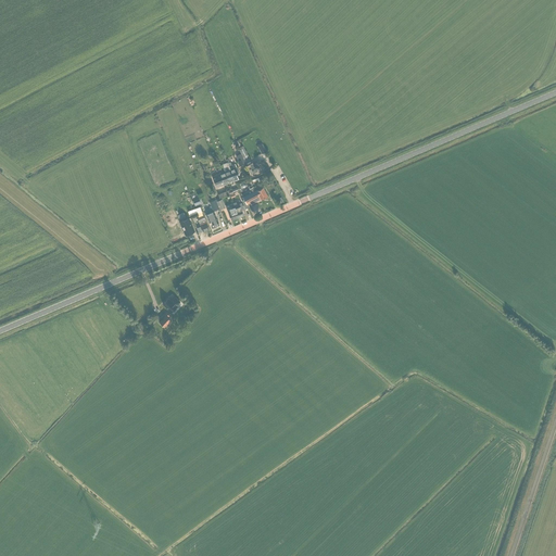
[(262,143),(257,147),(262,154),(266,152),(262,143)]
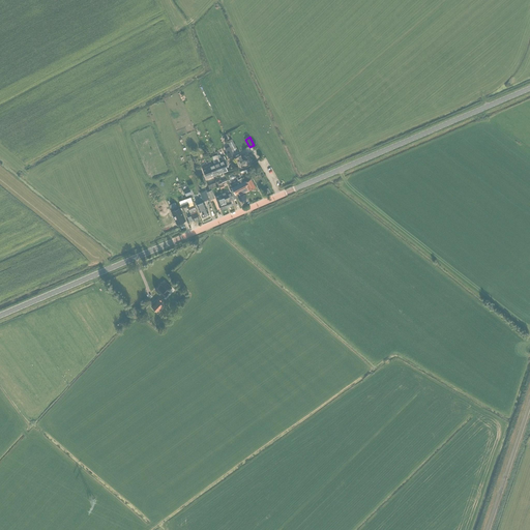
[(230,142),(228,143),(231,149),(233,154),(238,151),(233,141),(232,139),(229,141),(230,142)]
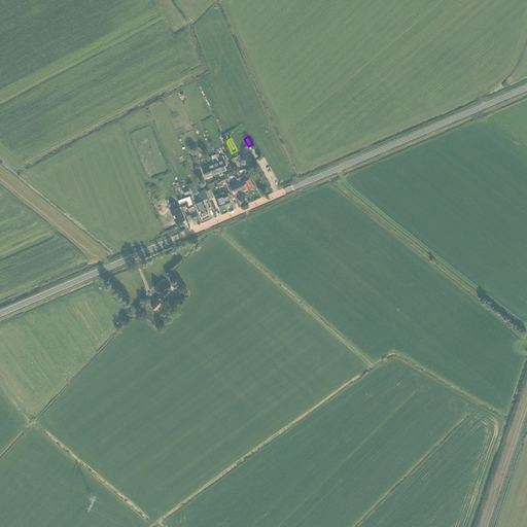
[(236,159),(238,157),(239,159),(238,159),(241,165),(246,163),(246,164),(251,162),(246,152),(242,155),(243,156),(240,157),(240,156),(238,151),(233,154),(236,159)]
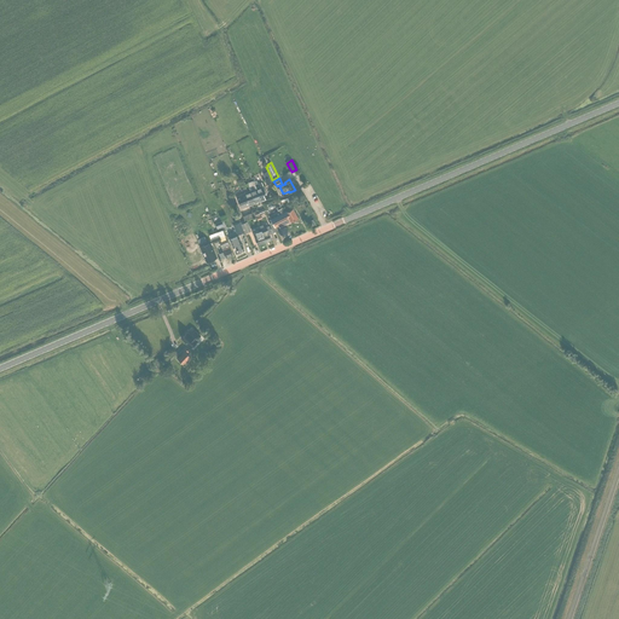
[(256,180),(253,181),(255,186),(252,189),(253,190),(247,192),(246,187),(243,189),(244,194),(236,196),(241,209),(265,200),(262,195),(266,194),(262,186),(261,183),(258,184),(256,180)]
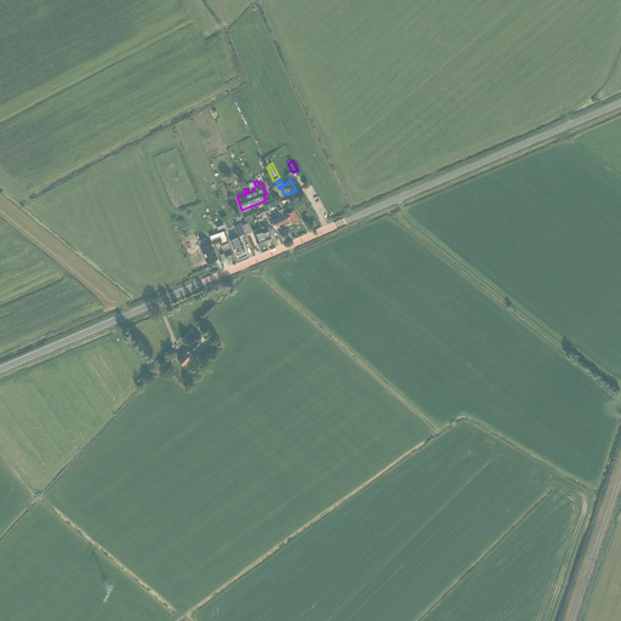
[(272,221),(273,223),(271,224),(273,229),(275,228),(279,227),(280,228),(298,220),(294,210),(286,214),(285,214),(283,209),(279,211),(279,212),(269,217),(272,221)]
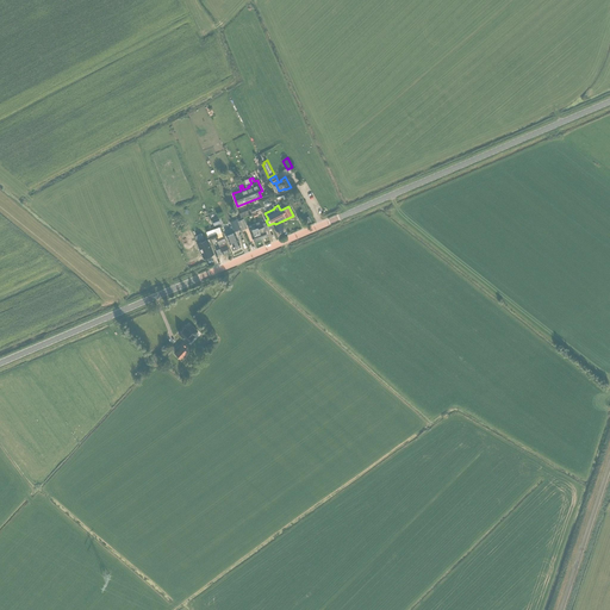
[(259,222),(256,223),(262,238),(267,236),(266,231),(268,230),(265,223),(260,224),(259,222)]
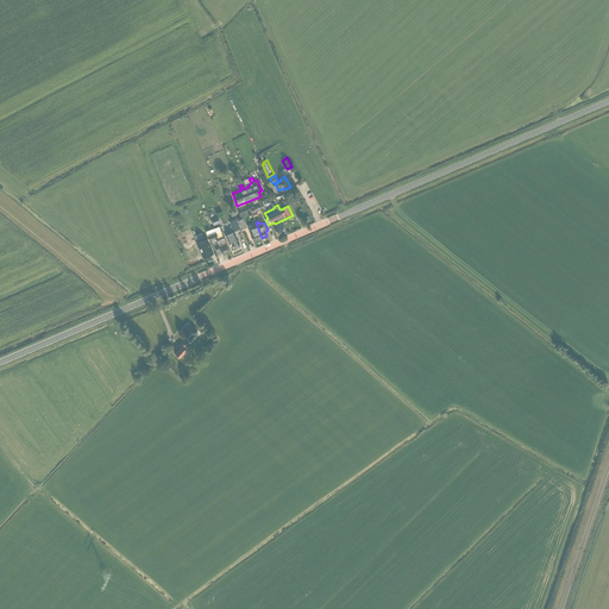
[(262,238),(256,223),(253,224),(255,228),(249,230),(253,242),(262,238)]
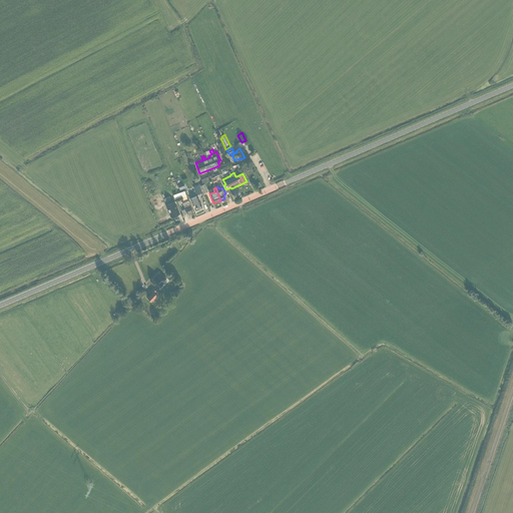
[(190,198),(193,205),(195,205),(197,209),(202,207),(197,195),(190,198)]
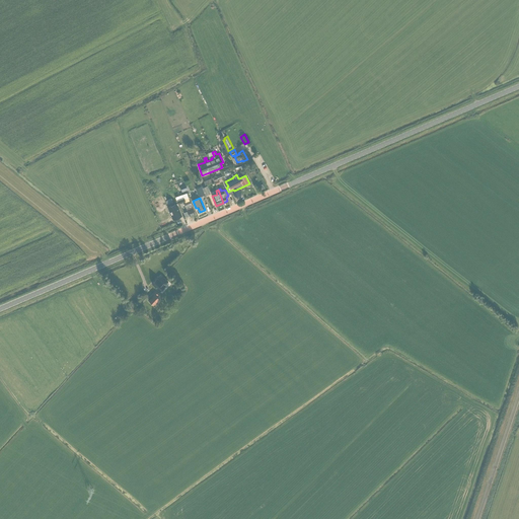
[(190,216),(195,214),(190,201),(184,204),(187,209),(188,212),(183,213),(186,217),(190,216)]
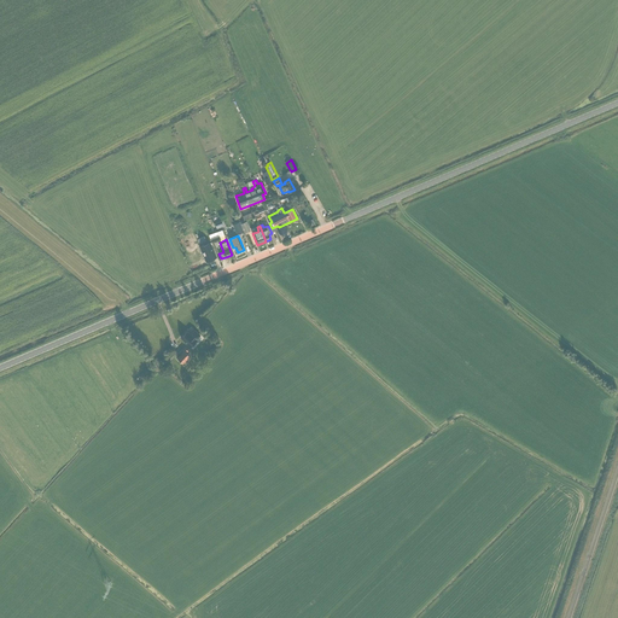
[(210,243),(200,248),(207,262),(216,257),(210,243)]
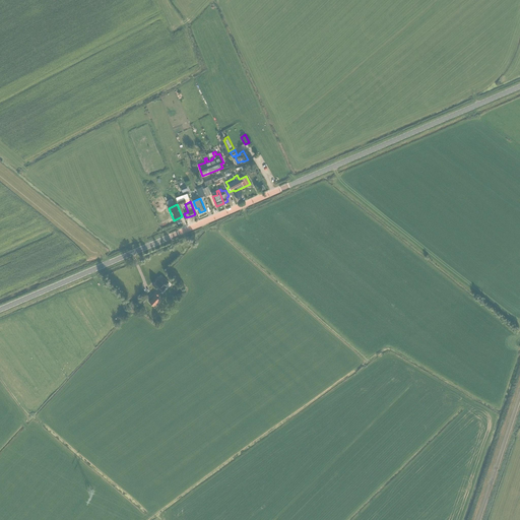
[(169,282),(164,278),(160,281),(157,278),(152,284),(160,291),(166,286),(165,285),(169,282)]
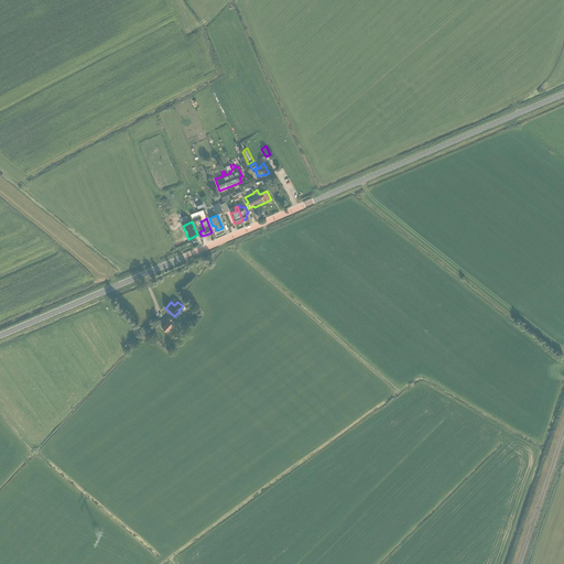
[(166,332),(173,325),(170,322),(172,321),(169,317),(166,321),(167,322),(162,327),(166,332)]
